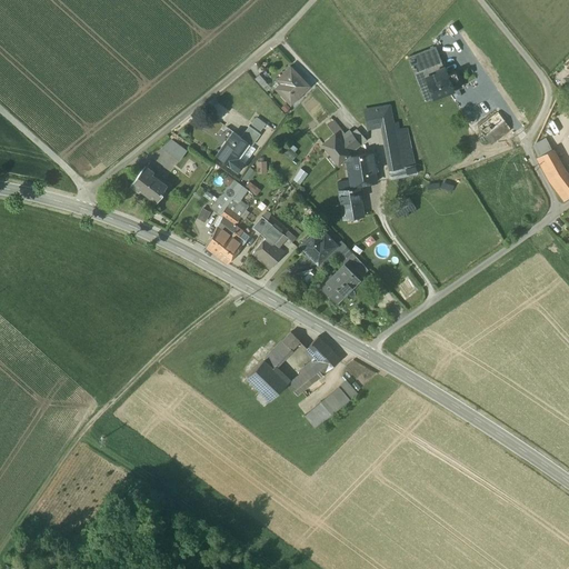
[(435,47),(416,53),(419,62),(438,55),(435,47)]
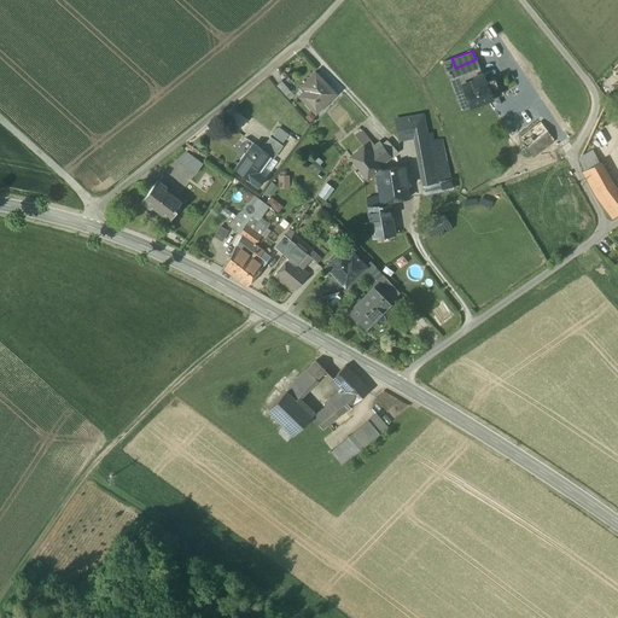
[(476,59),(455,68),(452,58),(442,62),(454,93),(465,89),(484,82),(476,59)]
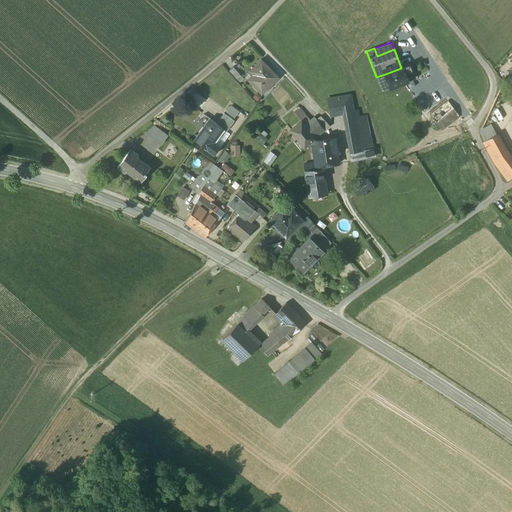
[(277,78),(261,61),(253,68),(257,72),(248,80),(261,93),(277,78)]
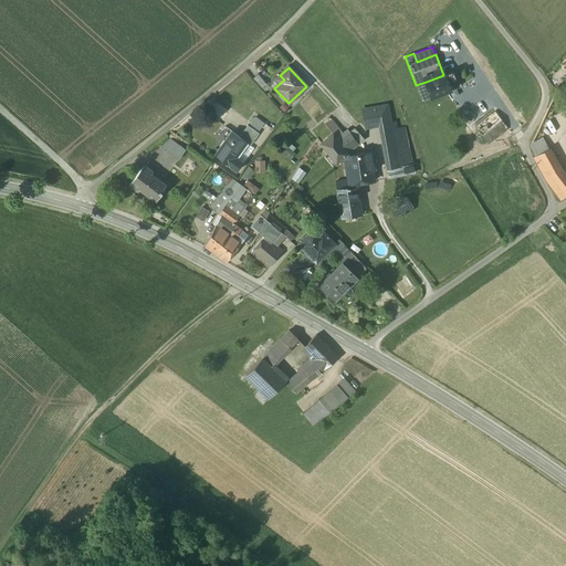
[(443,75),(426,82),(431,97),(450,90),(449,87),(447,81),(450,80),(448,73),(443,75)]
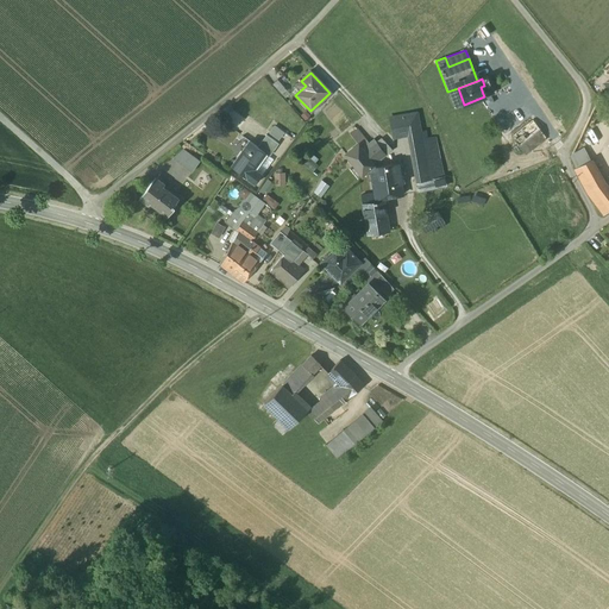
[(287,90),(277,80),(271,85),(281,95),(287,90)]
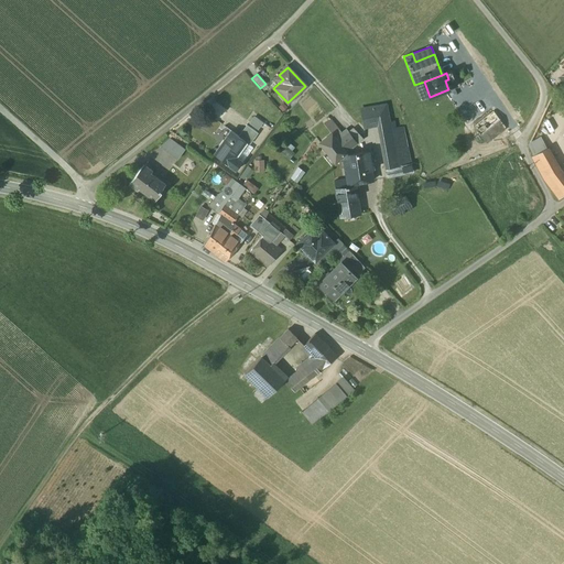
[(448,79),(445,80),(447,87),(455,84),(453,77),(448,79)]
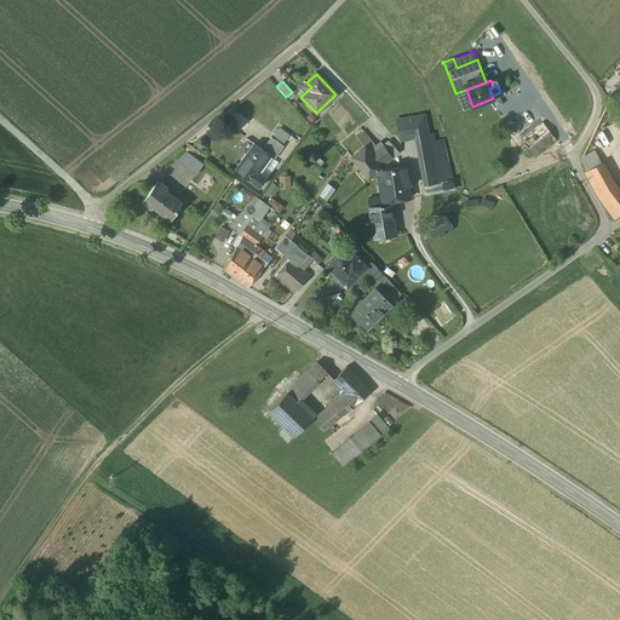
[(466,90),(455,93),(463,110),(472,107),(466,90)]
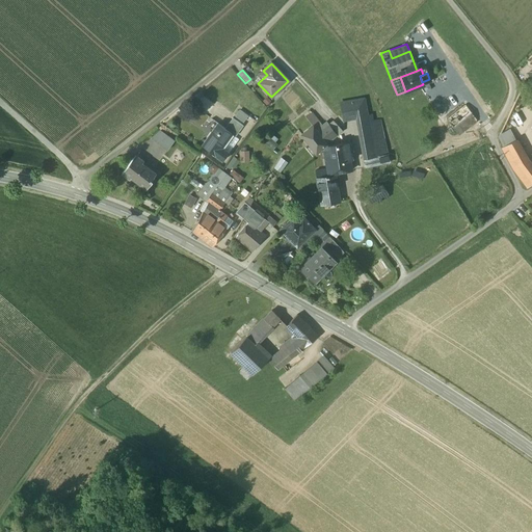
[(364,99),(340,103),(343,121),(356,117),(367,115),(364,99)]
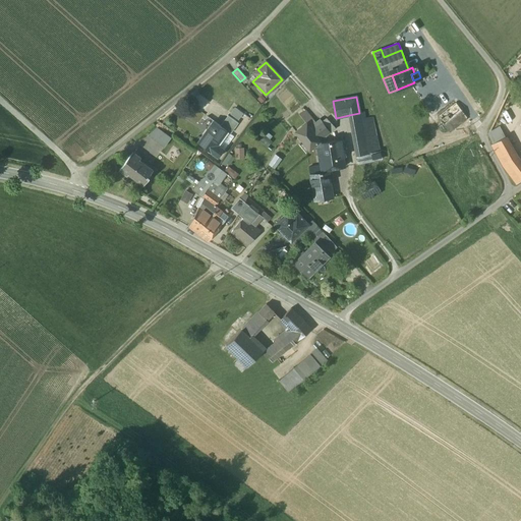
[(456,104),(438,118),(444,125),(461,111),(456,104)]
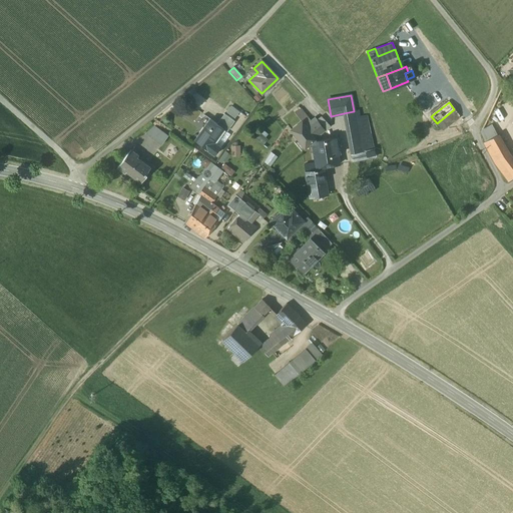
[(237,111),(230,106),(227,112),(233,117),(237,111)]
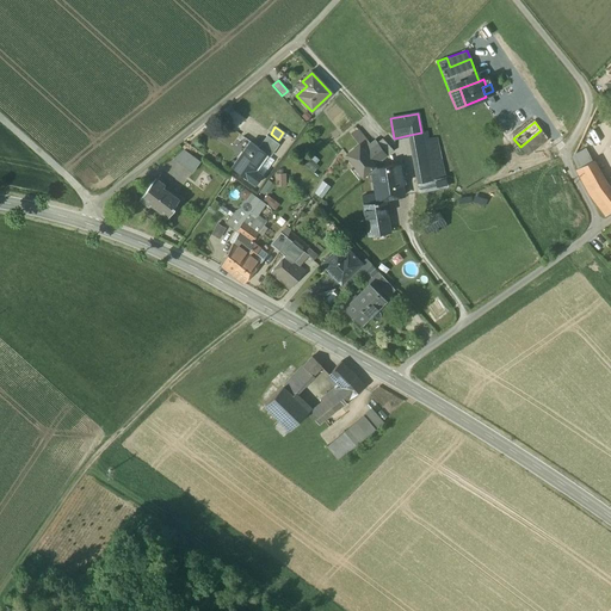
[(368,141),(358,129),(351,135),(359,146),(359,144),(360,147),(368,141)]
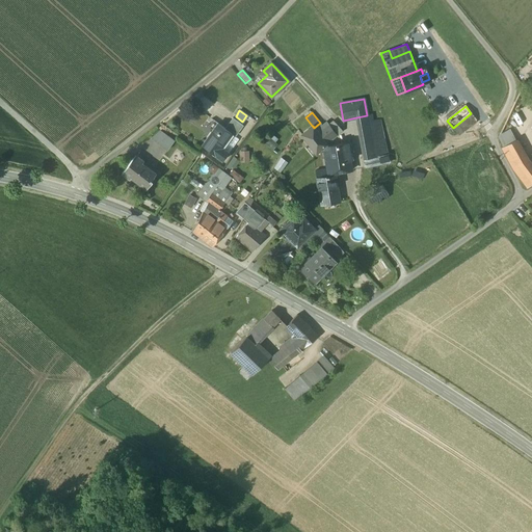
[(471,113),(453,128),(458,135),(476,121),(471,113)]
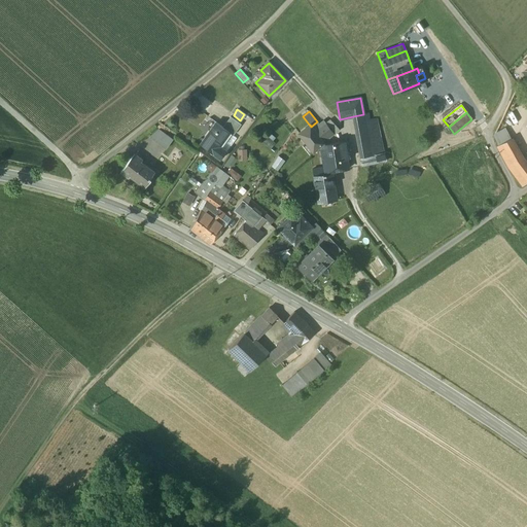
[(370,120),(367,113),(363,114),(353,116),(358,142),(379,138),(375,119),(370,120)]
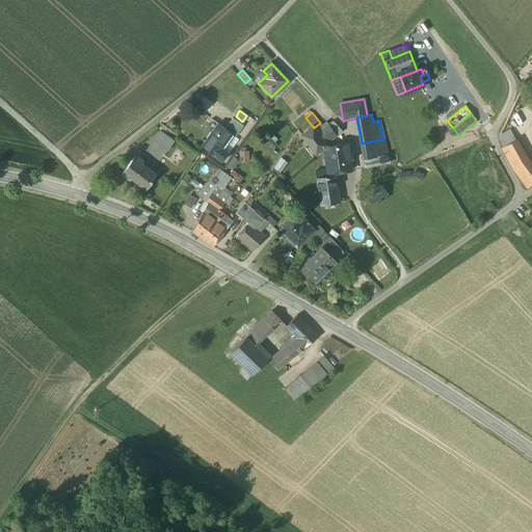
[(243,126),(233,117),(224,129),(231,133),(231,134),(235,137),(243,126)]
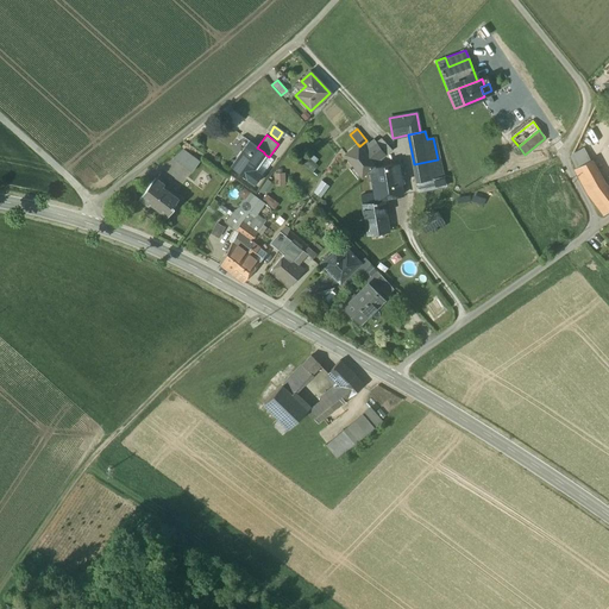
[(391,150),(381,139),(376,143),(385,156),(391,150)]
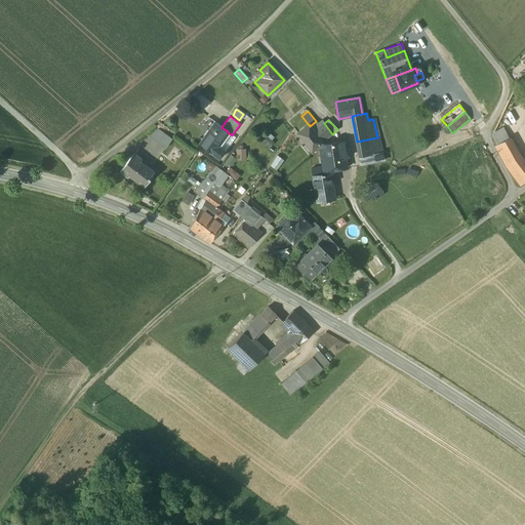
[(324,123),(320,126),(316,121),(310,126),(322,143),(332,134),(324,123)]
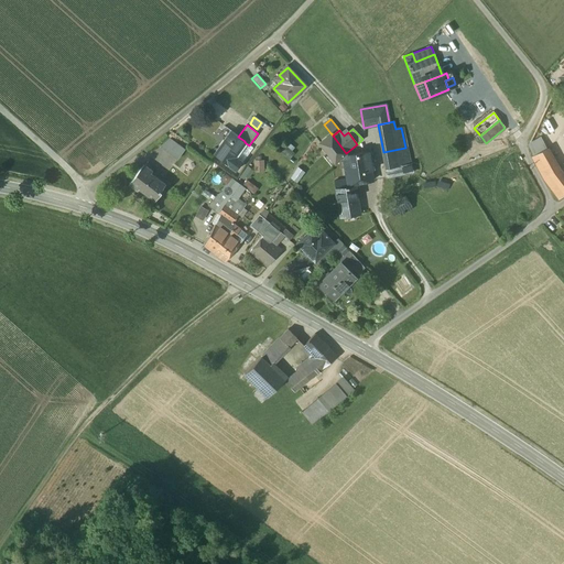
[(231,131),(214,155),(236,171),(241,163),(234,156),(245,142),(245,141),(238,137),(231,131)]
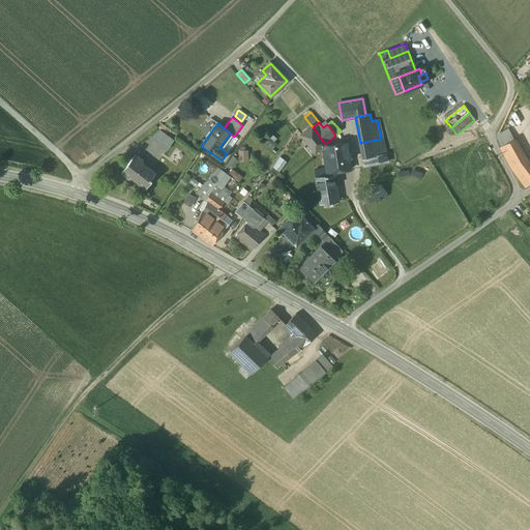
[(313,127),(312,125),(312,126),(300,135),(315,153),(326,144),(325,144),(313,127)]
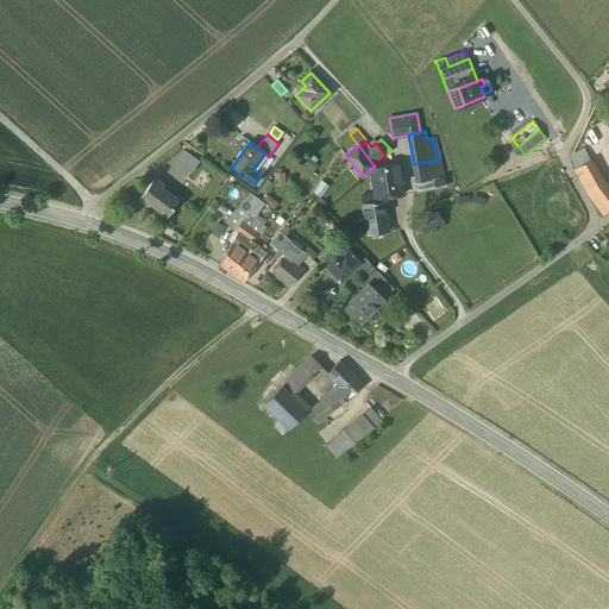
[(194,158),(182,148),(179,151),(189,162),(194,158)]
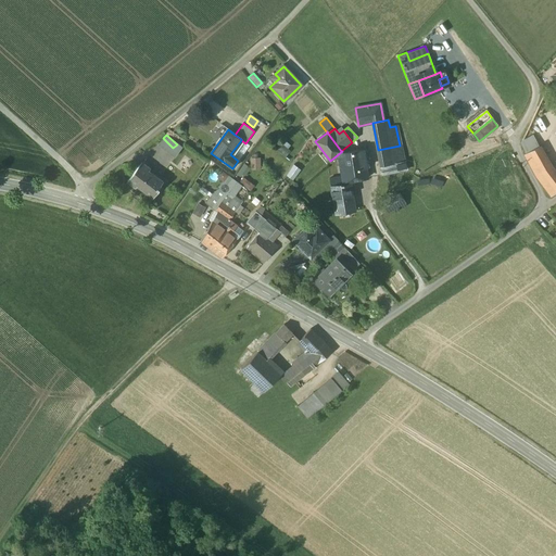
[(400,146),(378,150),(380,165),(405,162),(402,146),(400,146)]
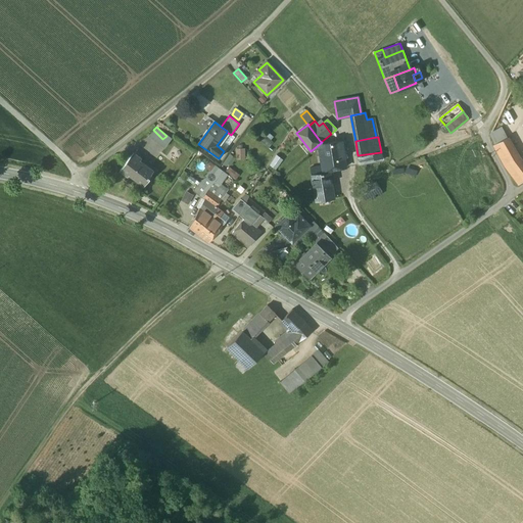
[(522,165),(517,157),(507,139),(493,146),(505,167),(518,186),(522,182),(522,165)]
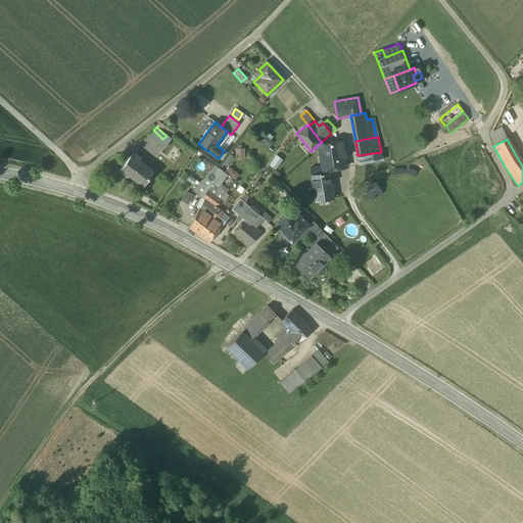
[(341,141),(321,144),(318,147),(322,167),(323,175),(329,174),(330,174),(332,174),(332,170),(345,168),(344,158),(341,141)]
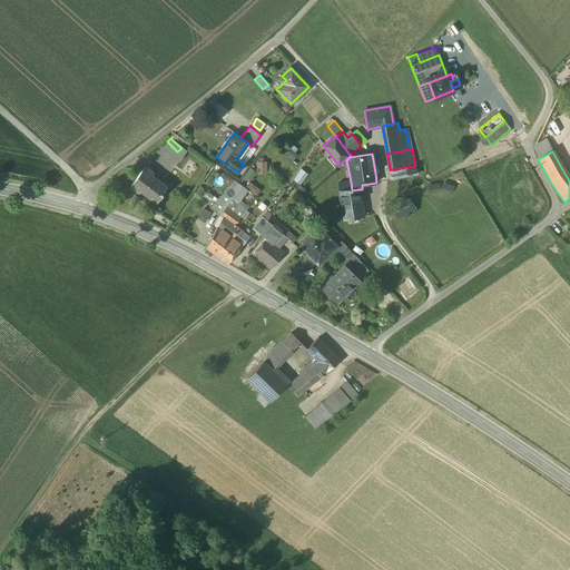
[(256,173),(266,173),(267,161),(256,160),(256,173)]
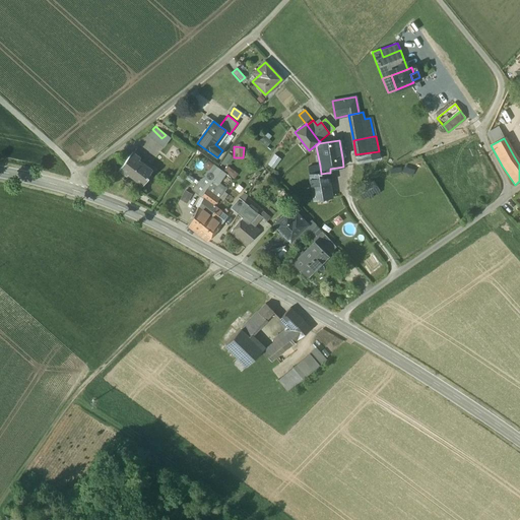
[(379,151),(355,154),(358,165),(381,159),(379,151)]
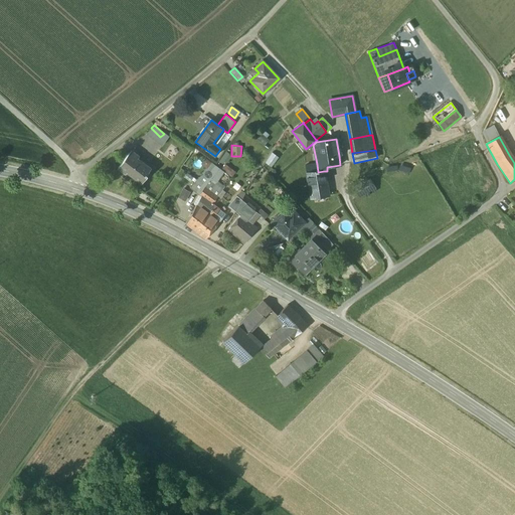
[(131,152),(118,169),(126,174),(128,171),(134,176),(133,177),(142,183),(147,176),(146,175),(150,170),(137,160),(139,157),(131,152)]
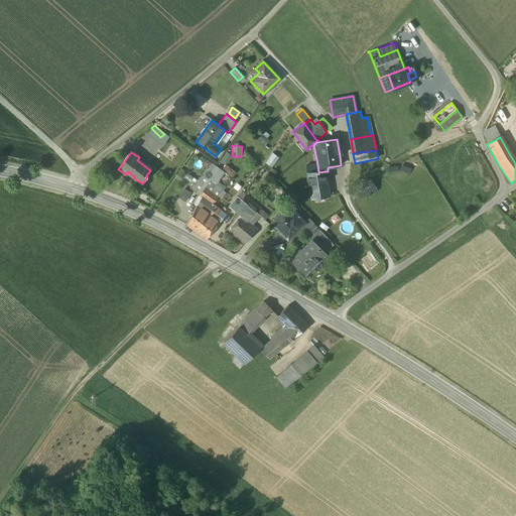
[(271,167),(278,157),(271,152),(265,163),(271,167)]
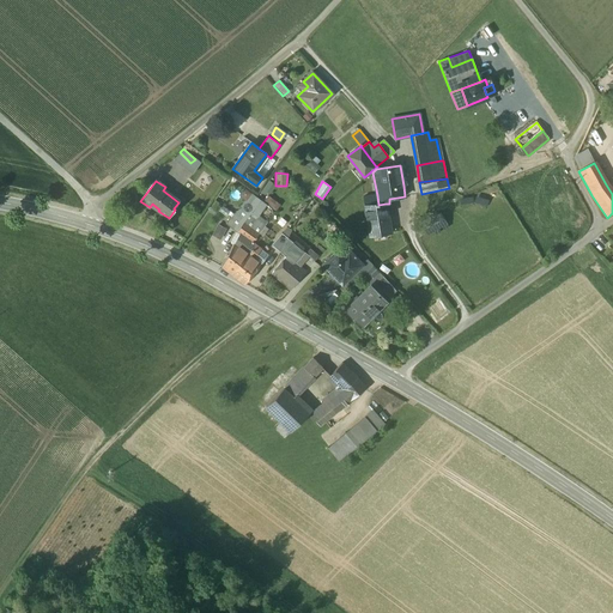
[(377,195),(363,198),(364,207),(378,205),(377,195)]
